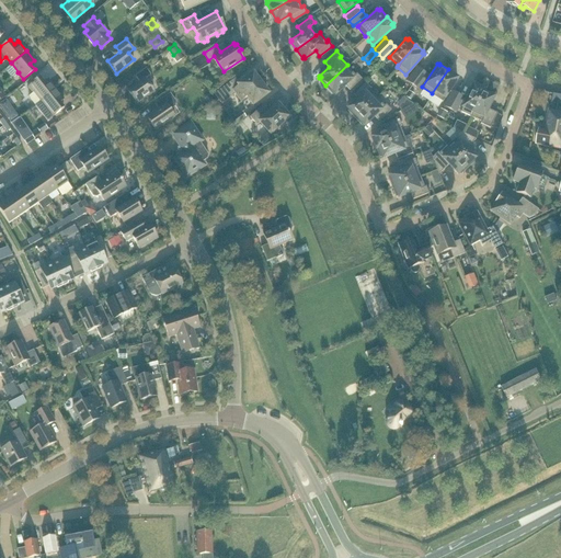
[(347,65),(325,86),(332,92),(334,91),(335,93),(345,83),(350,89),(362,77),(356,71),(355,73),(347,65)]
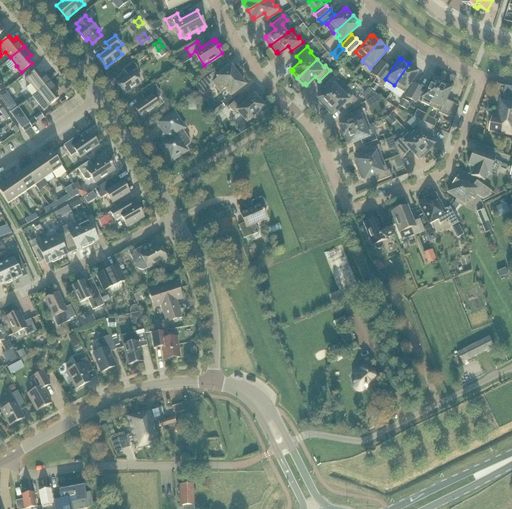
[(376,76),(385,63),(380,60),(371,72),(376,76)]
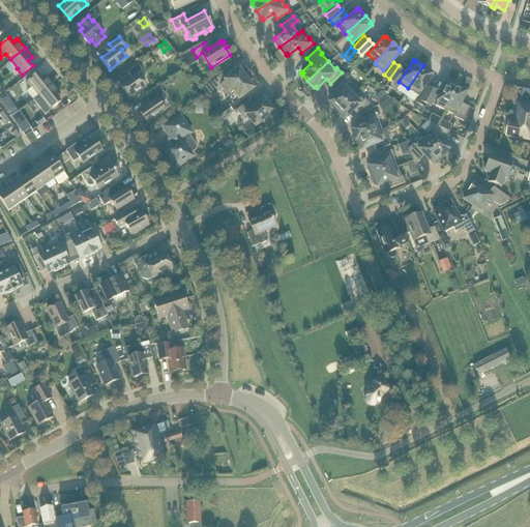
[(146,84),(143,80),(138,72),(143,68),(139,63),(128,70),(133,76),(121,84),(129,95),(146,84)]
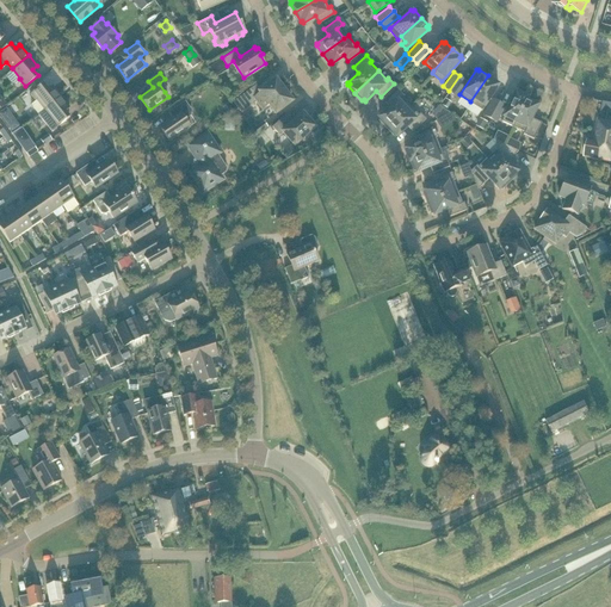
[(460,75),(449,91),(455,94),(466,80),(460,75)]
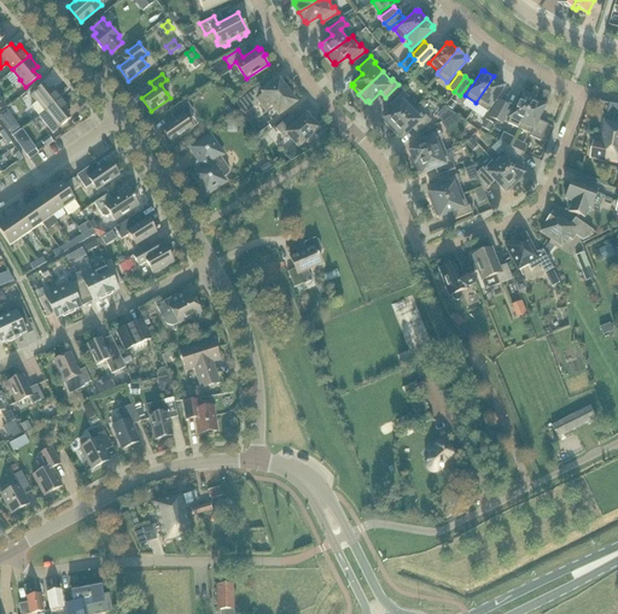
[(476,103),(487,110),(503,85),(501,83),(502,81),(494,76),(476,103)]
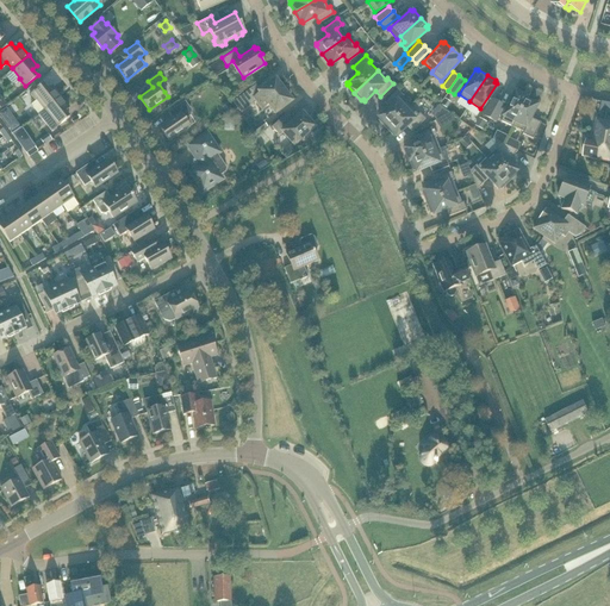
[(291,99),(285,92),(281,86),(275,79),(260,89),(255,83),(234,100),(242,111),(256,100),(262,108),(269,102),(275,111),(291,99)]
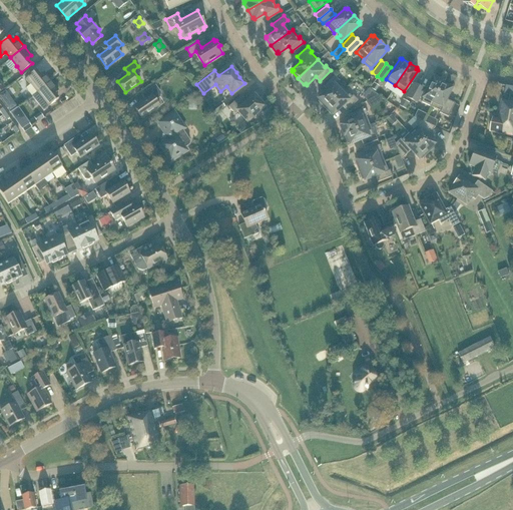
[(48,83),(51,80),(44,71),(41,74),(37,69),(26,77),(30,83),(26,86),(32,95),(48,83)]
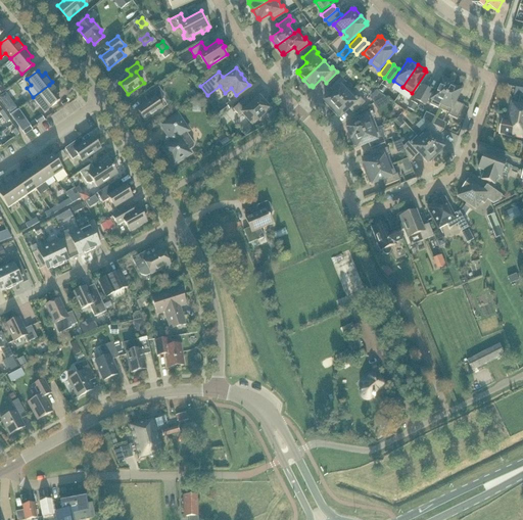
[(331,108),(351,90),(344,82),(345,81),(340,76),(329,87),(333,91),(325,99),(326,100),(325,102),(331,108)]
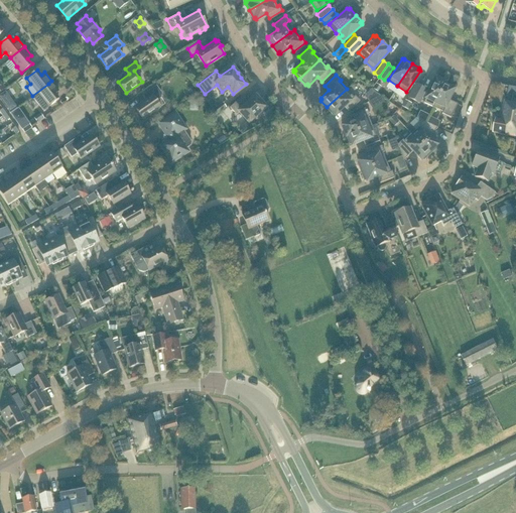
[(445,81),(444,81),(435,76),(423,101),(433,106),(444,82),(445,82),(445,81)]
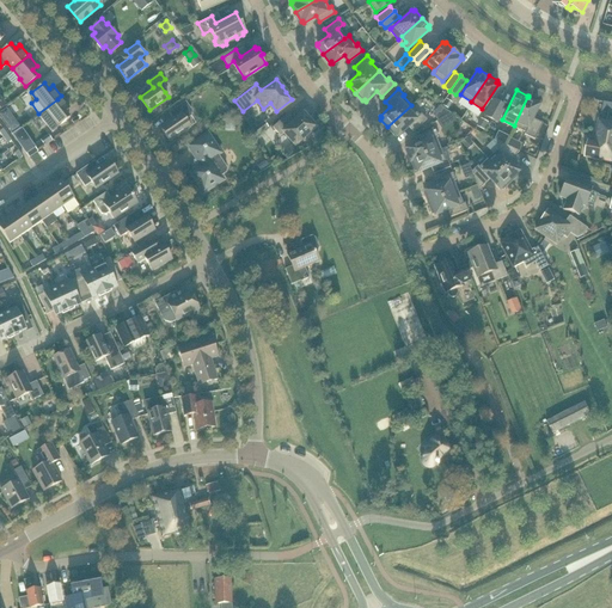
[(71,106),(61,96),(57,99),(38,114),(51,130),(71,116),(66,110),(71,106)]
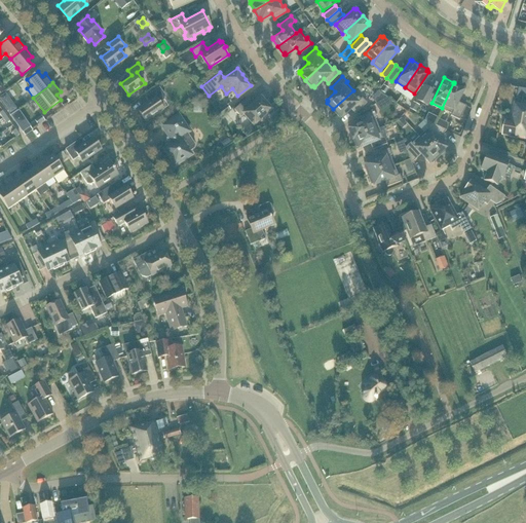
[(461,86),(454,83),(453,83),(442,108),(451,112),(450,114),(459,118),(465,104),(457,100),(462,89),(460,88),(461,86)]
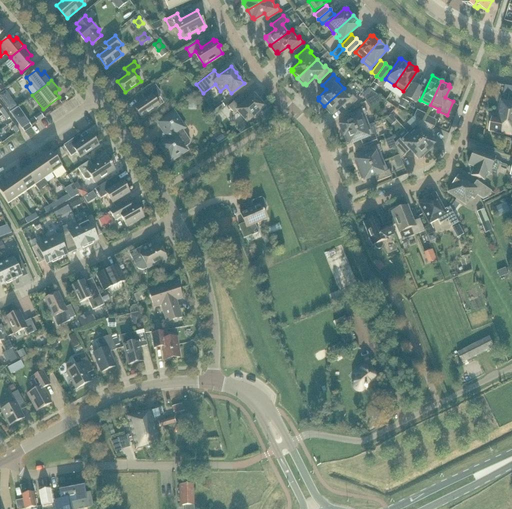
[(410,98),(418,85),(412,82),(405,95),(410,98)]
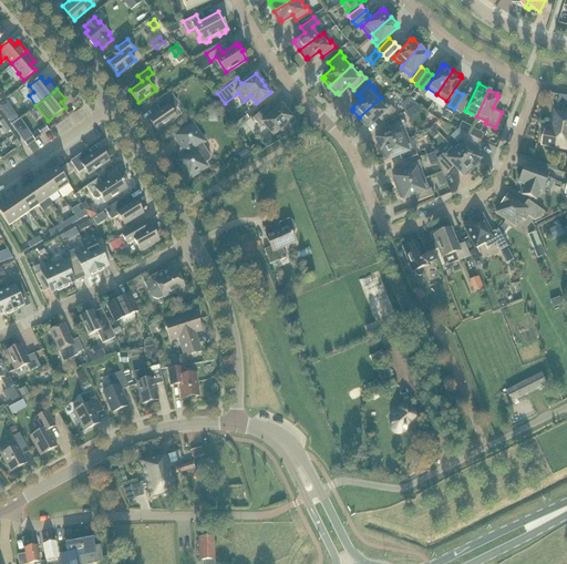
[(177,116),(172,109),(177,105),(178,101),(172,92),(167,94),(168,95),(157,103),(161,109),(148,116),(157,130),(177,116)]
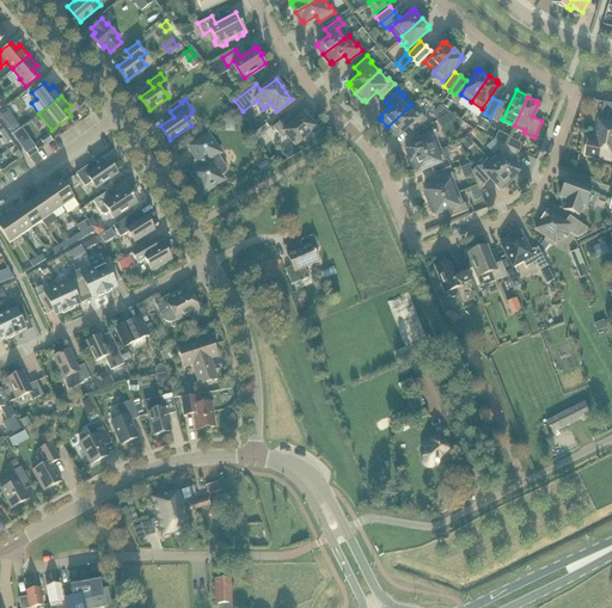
[(500,102),(490,117),(497,121),(506,104),(500,102)]
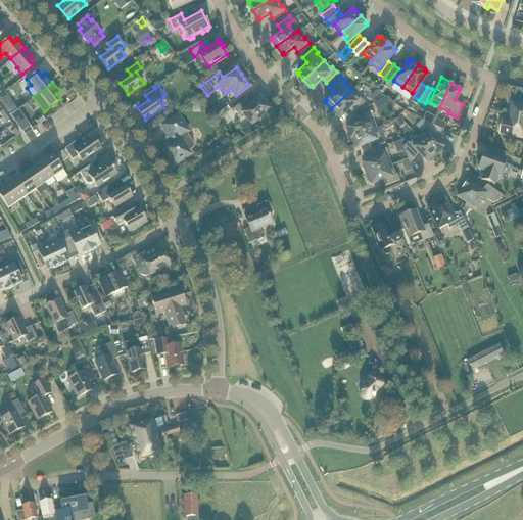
[(351,90),(331,108),(337,114),(338,113),(340,115),(348,107),(352,111),(364,100),(360,96),(358,97),(351,90)]
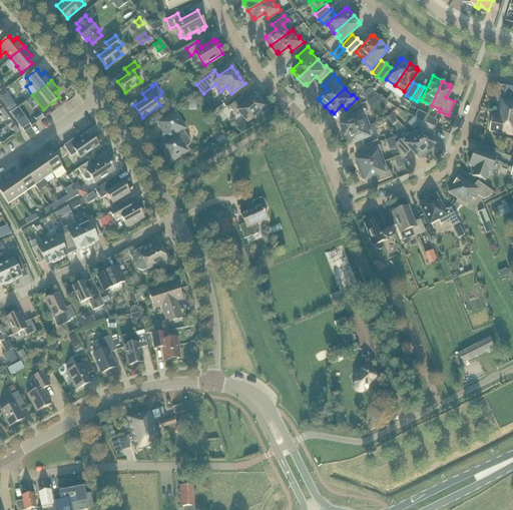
[(0,93),(0,95),(4,101),(11,97),(6,89),(0,93)]
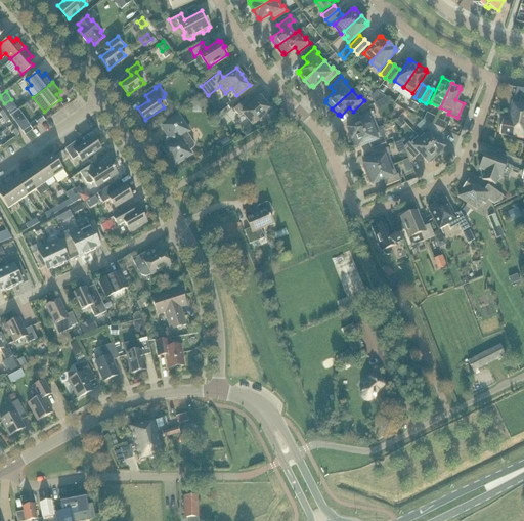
[(375,101),(374,102),(378,109),(389,101),(385,94),(375,101)]
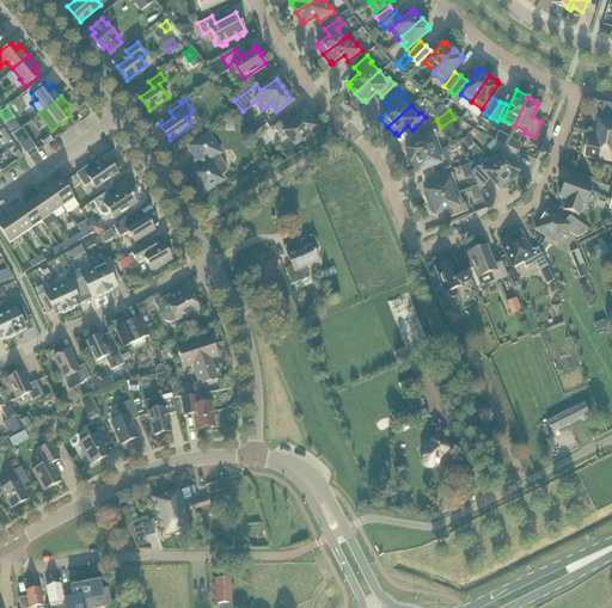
[(314,126),(313,124),(316,123),(310,117),(308,118),(303,112),(297,118),(294,118),(288,111),(273,126),(281,134),(283,131),(295,143),(314,126)]
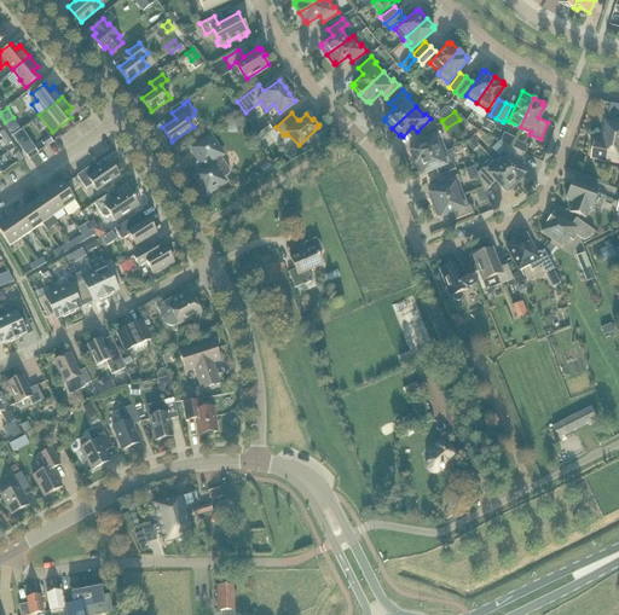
[(486,117),(481,126),(489,131),(493,122),(486,117)]
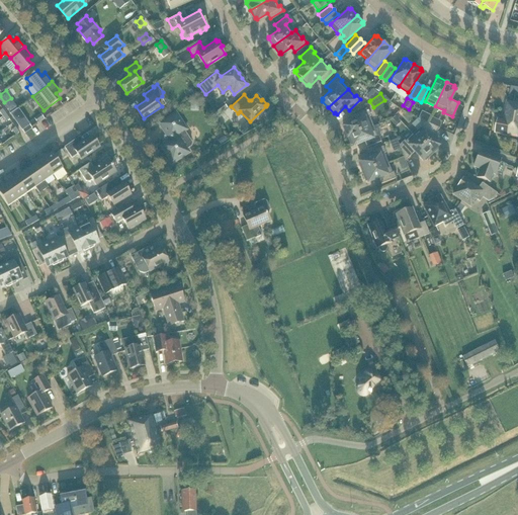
[(190,100),(189,108),(198,109),(199,100),(190,100)]
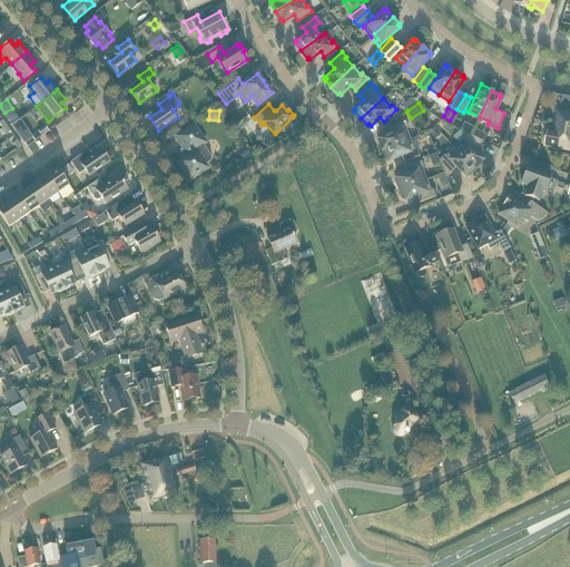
[(548,129),(544,144),(569,148),(569,144),(569,111),(558,110),(554,130),(548,129)]
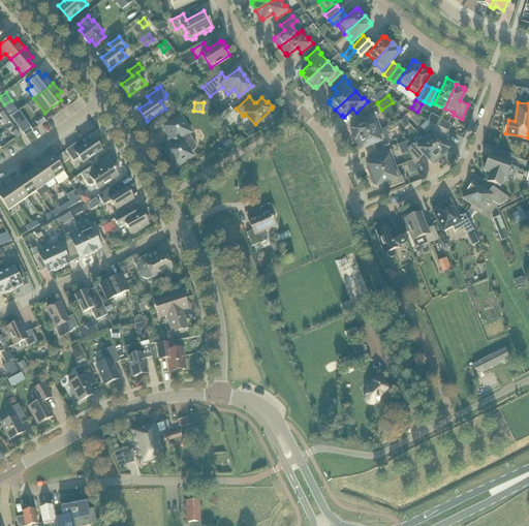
[(227,103),(217,112),(221,117),(231,109),(227,103)]
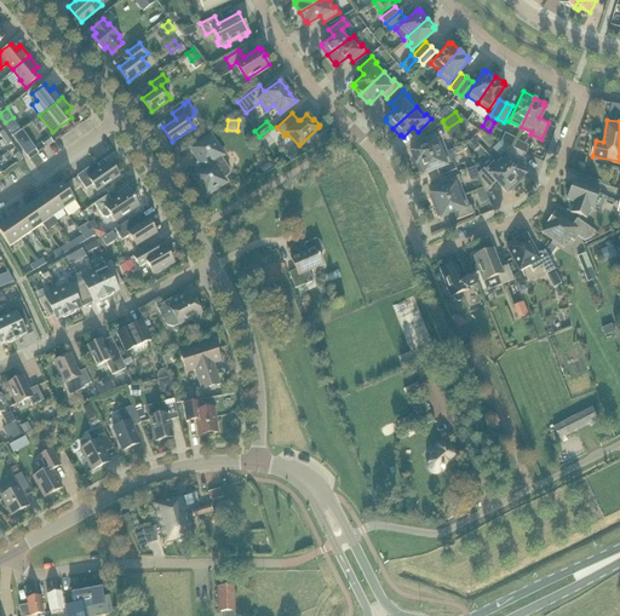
[(21,128),(13,133),(19,144),(28,138),(21,128)]
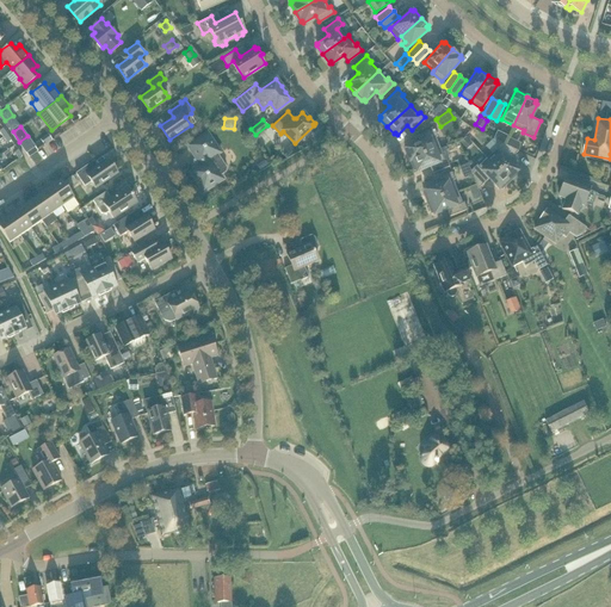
[(409,160),(409,159),(439,147),(434,136),(437,135),(434,128),(429,130),(427,128),(423,130),(424,131),(418,135),(420,141),(405,148),(409,160)]
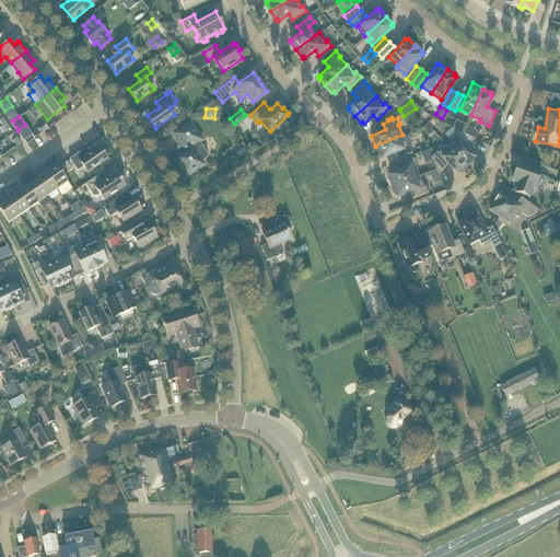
[(455,119),(452,126),(458,129),(462,130),(465,124),(455,119)]
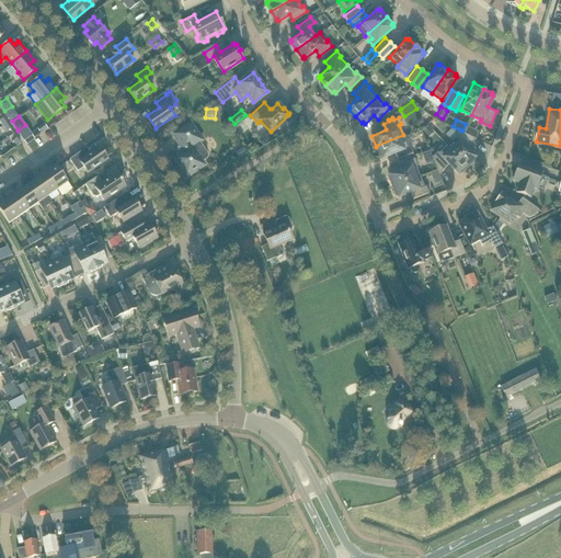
[(199,141),(203,138),(191,121),(172,132),(181,146),(180,146),(179,150),(181,154),(174,157),(186,175),(205,163),(202,158),(206,156),(207,154),(199,141)]
